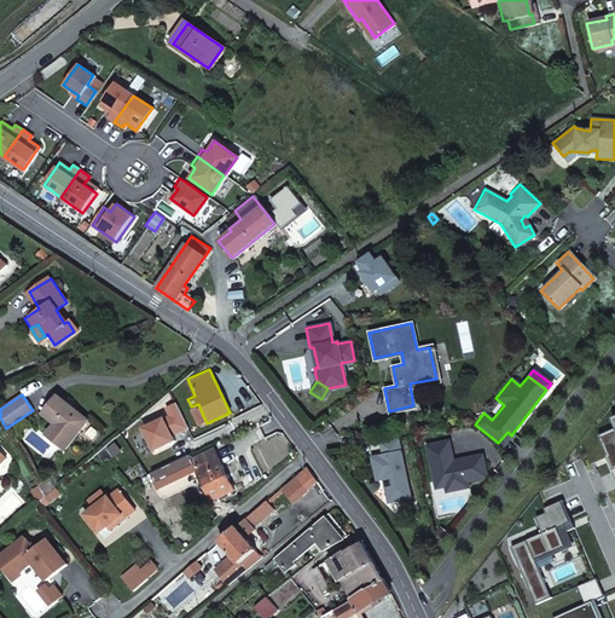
[(64,450),(88,420),(74,408),(71,410),(56,399),(42,416),(54,423),(46,437),(64,450)]
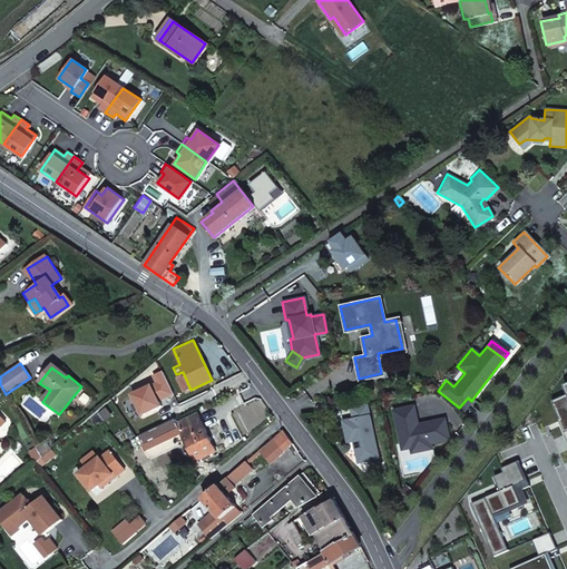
[(566,382),(561,385),(566,394),(549,401),(558,420),(563,419),(565,423),(561,424),(566,437),(566,382)]
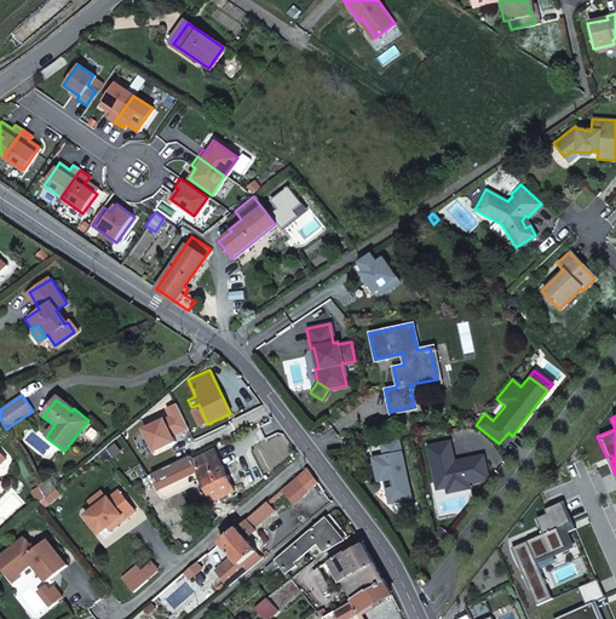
[(508,433),(499,443),(502,447),(512,436),(508,433)]
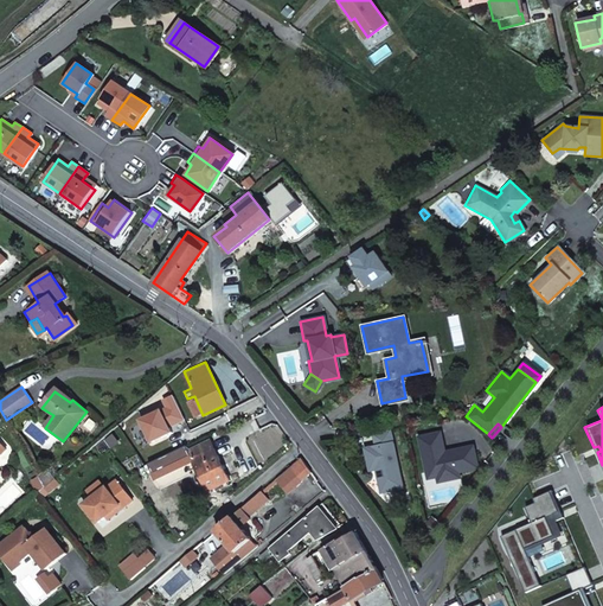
[(389,429),(372,433),(374,446),(364,448),(369,470),(374,469),(379,492),(402,488),(389,429)]
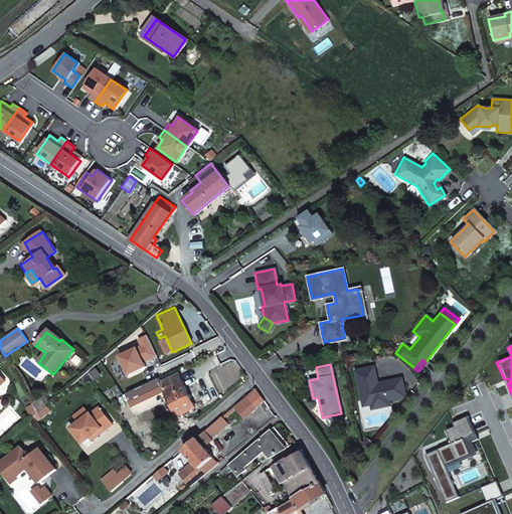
[(372,367),(355,371),(361,399),(368,398),(371,408),(389,405),(388,400),(405,396),(401,378),(384,382),(382,384),(376,385),(376,384),(372,367)]
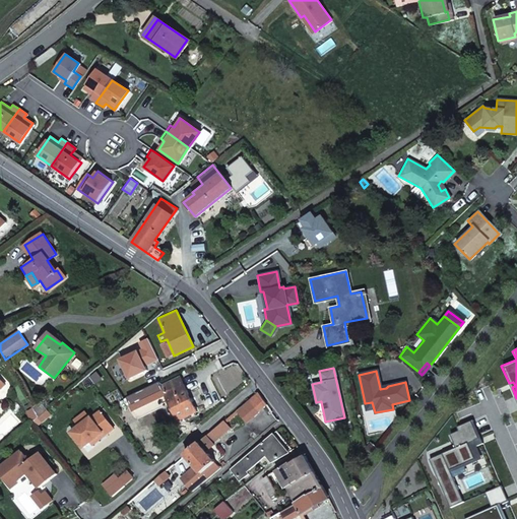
[(94,373),(89,377),(94,383),(100,378),(94,373)]
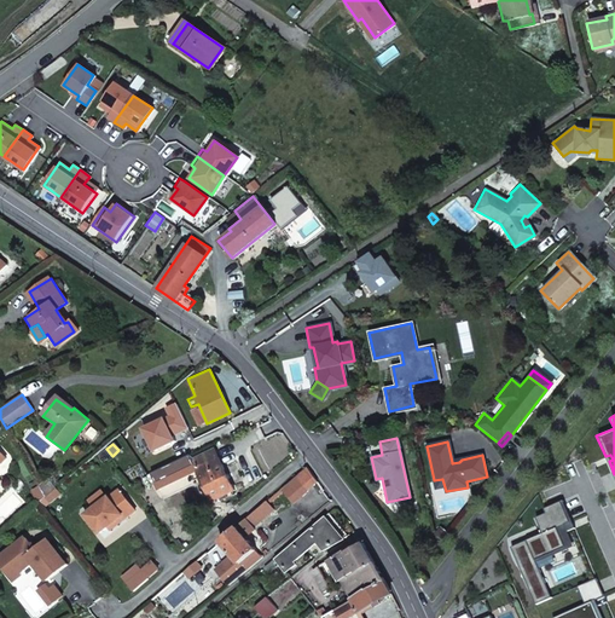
[(210,500),(233,489),(214,448),(190,458),(197,475),(190,479),(193,487),(202,483),(210,500)]
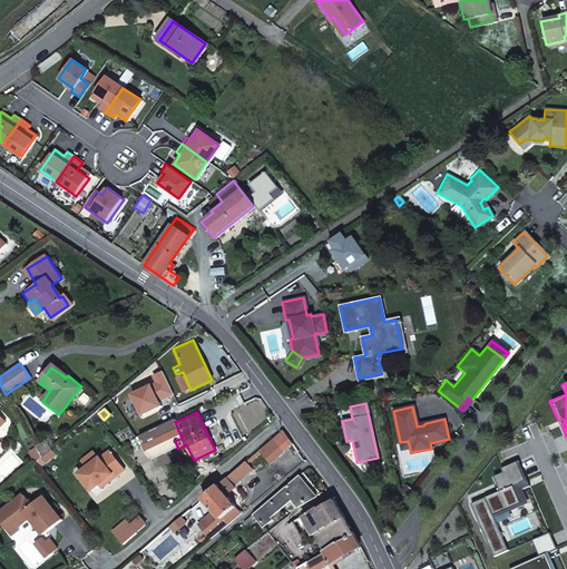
[(270,464),(283,453),(272,439),(257,450),(270,464)]
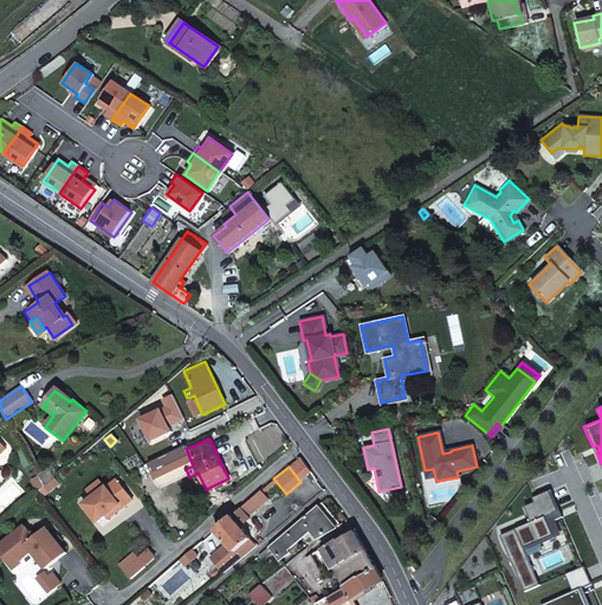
[(46,468),(39,475),(45,486),(54,477),(46,468)]
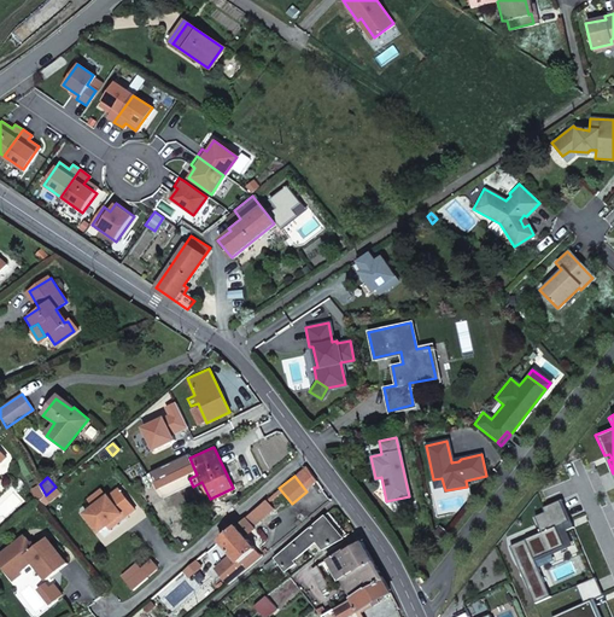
[(442,478),(433,479),(436,493),(445,490),(442,478)]
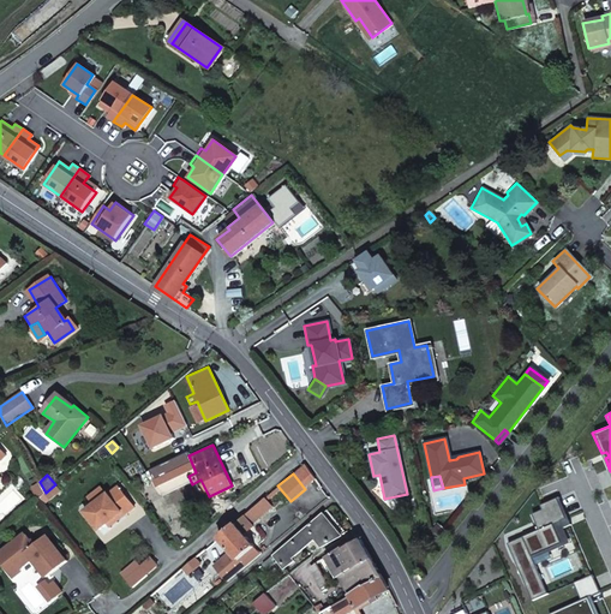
[(30,489),(39,499),(40,498),(45,493),(46,493),(40,482),(30,489)]
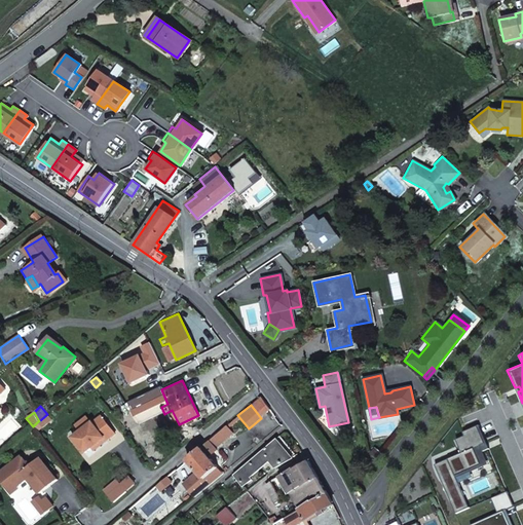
[(39,421),(38,421),(42,426),(51,418),(47,414),(39,421)]
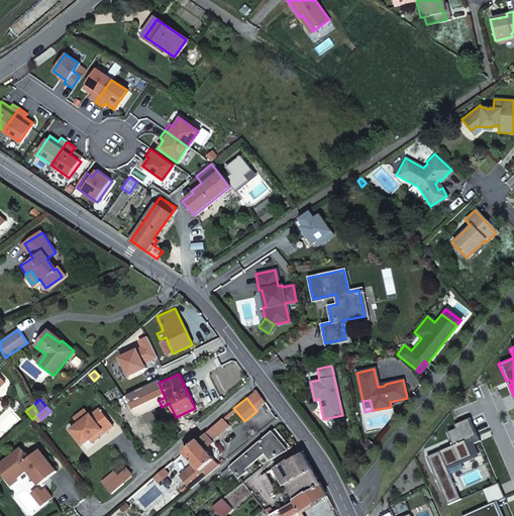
[(112,424),(98,409),(90,415),(89,415),(71,431),(84,445),(102,429),(104,432),(112,424)]
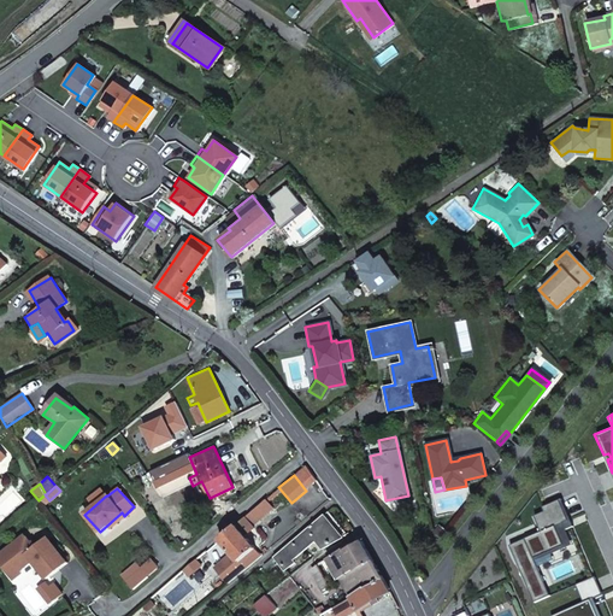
[(87,499),(94,506),(106,496),(99,488),(87,499)]
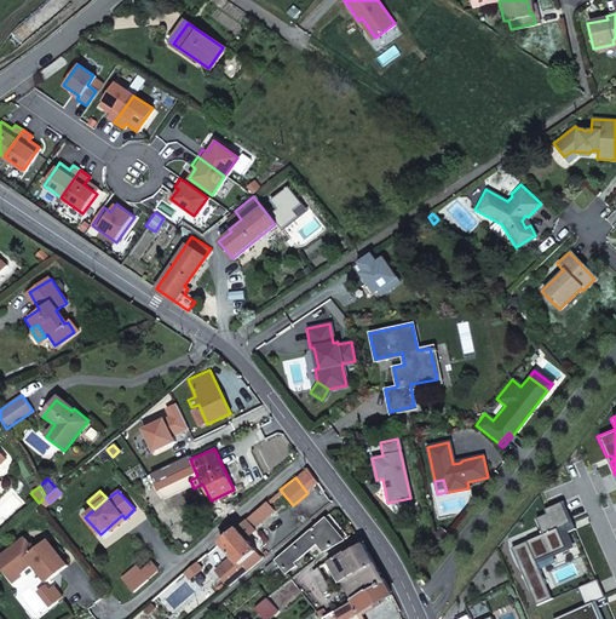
[(564,548),(518,568),(534,605),(550,599),(535,563),(573,548),(566,532),(574,528),(562,500),(560,502),(569,522),(556,528),(564,548)]
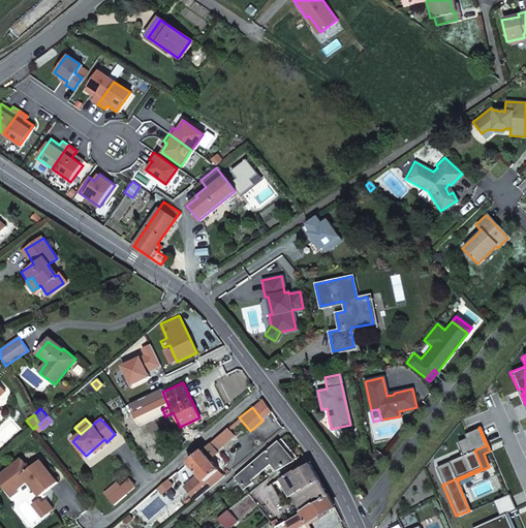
[(236,436),(228,428),(210,443),(217,452),(236,436)]
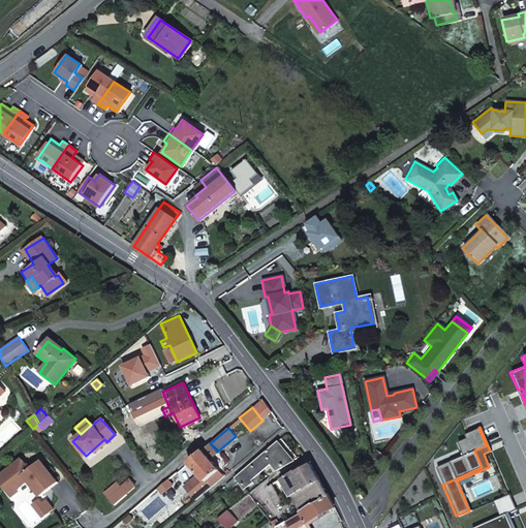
[(435,467),(442,485),(482,467),(474,451),(486,445),(478,428),(463,434),(465,438),(457,441),(462,455),(435,467)]
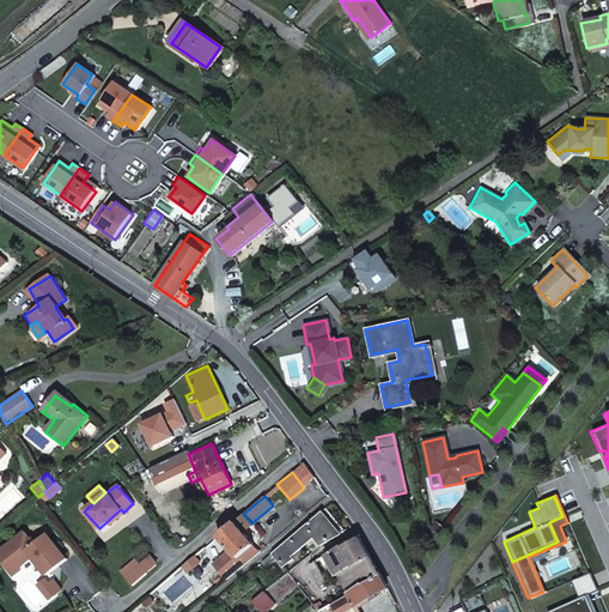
[(110,525),(123,513),(121,509),(108,521),(110,525)]
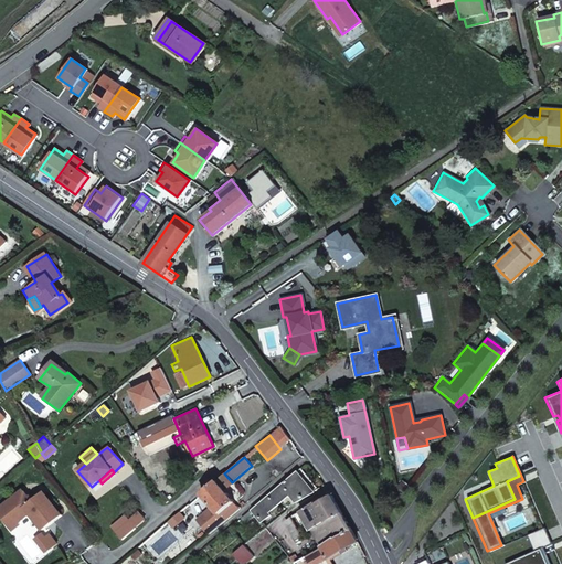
[(317,490),(299,469),(246,511),(250,517),(253,514),(261,524),(272,515),(269,513),(289,498),(297,507),(317,490)]
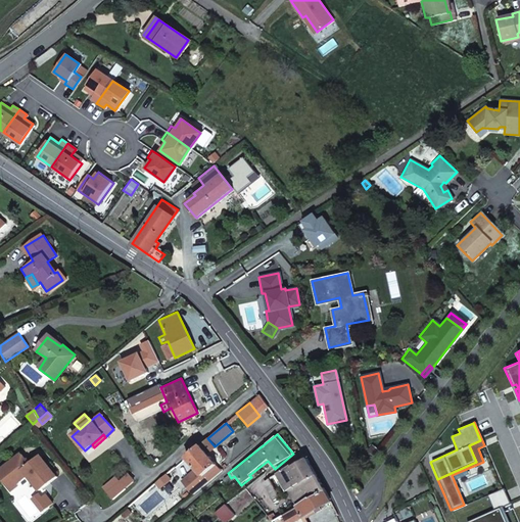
[(214,471),(220,467),(200,443),(184,457),(194,469),(202,479),(214,471)]
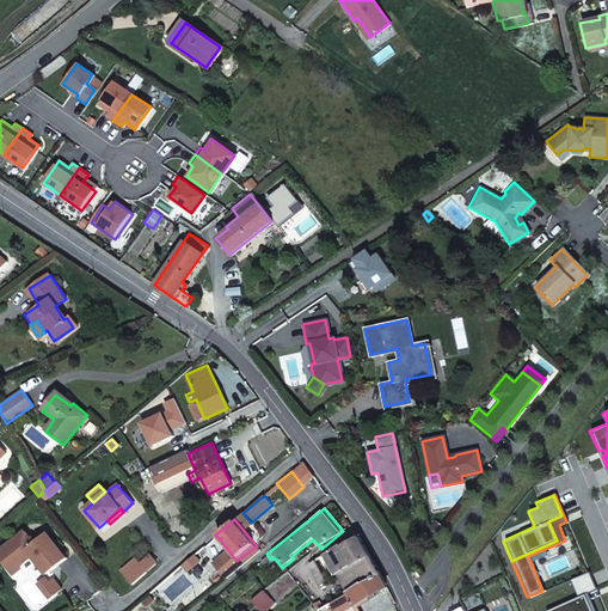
[(67,558),(47,535),(35,545),(24,533),(0,554),(0,562),(11,576),(32,558),(48,575),(67,558)]
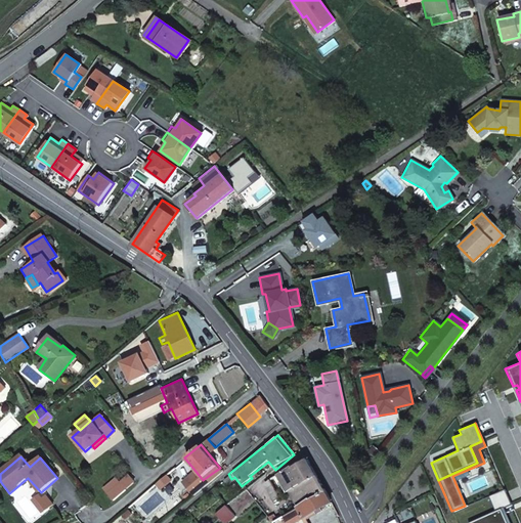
[(292,490),(316,475),(307,461),(294,470),(293,467),(278,476),(289,492),(292,490)]
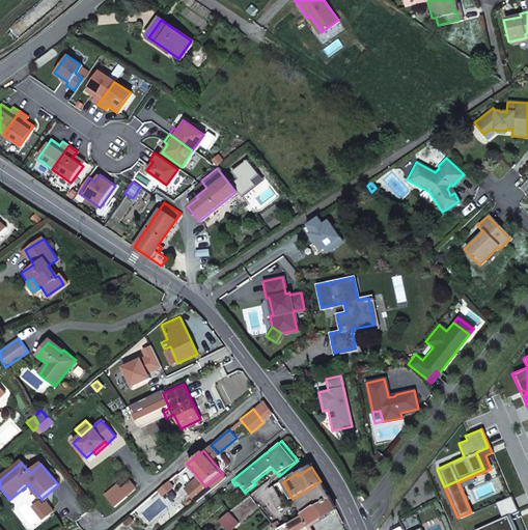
[(124,475),(102,494),(114,508),(136,489),(124,475)]
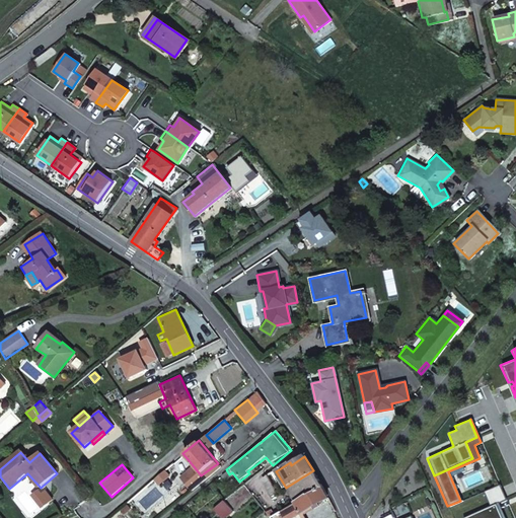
[(190,492),(215,472),(212,467),(201,475),(193,465),(177,476),(190,492)]
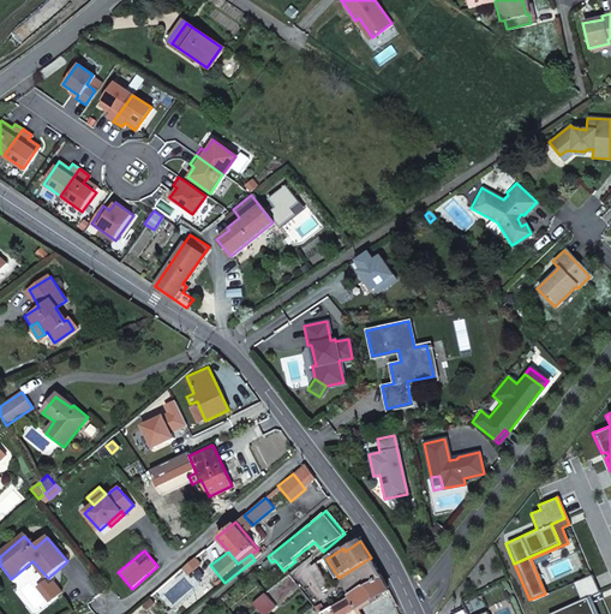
[(352,592),(382,577),(371,558),(342,576),(352,592)]
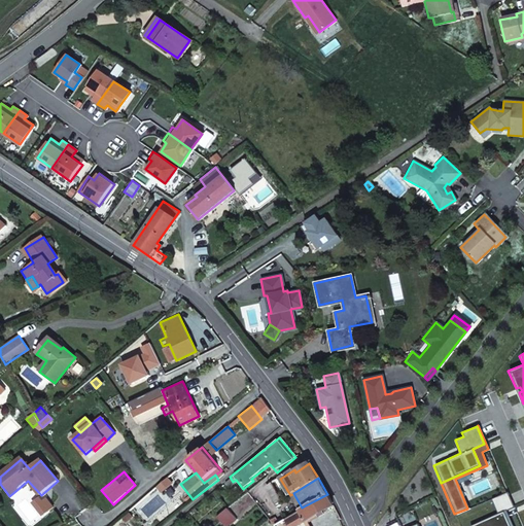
[(513,507),(507,492),(491,499),(497,514),(468,525),(509,525),(505,517),(503,512),(513,507)]
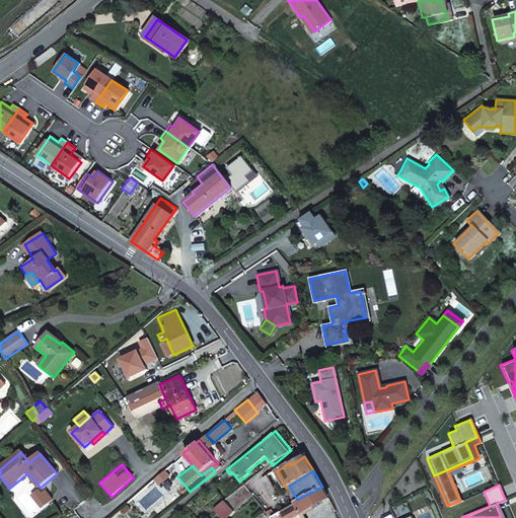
[(303,517),(300,512),(327,497),(322,487),(297,500),(282,509),(276,512),(270,515),(271,517),(303,517)]
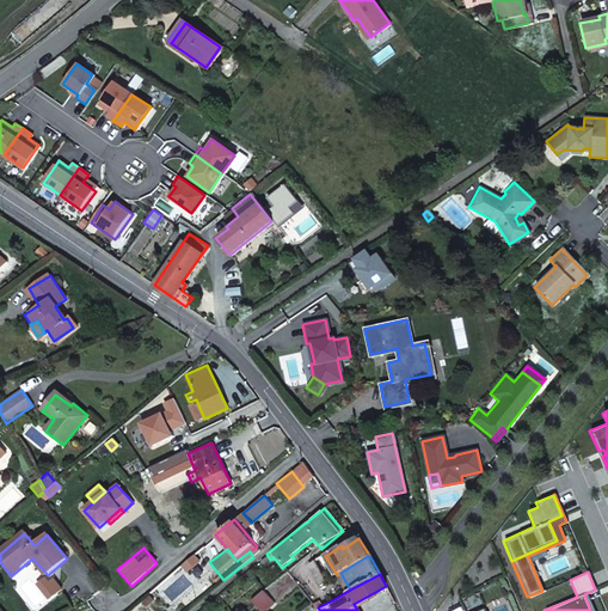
[(263,590),(250,600),(258,610),(266,610),(275,604),(263,590)]
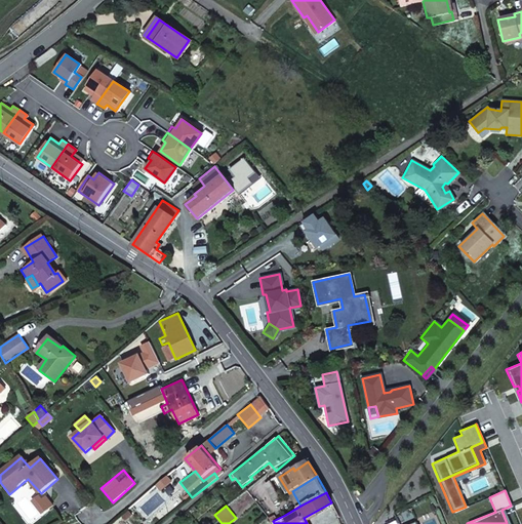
[(513,510),(511,506),(502,510),(504,515),(513,510)]
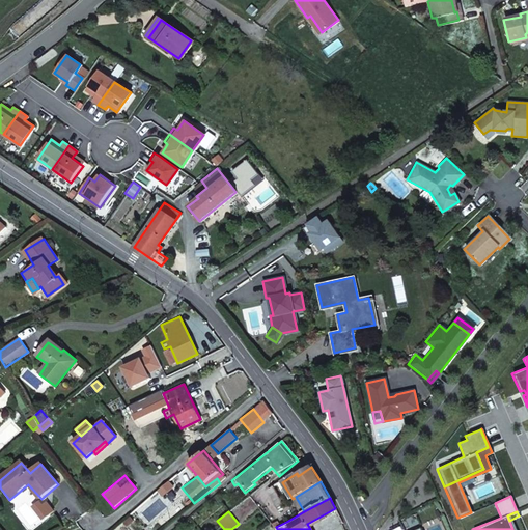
[(280,519),(282,524),(288,521),(285,515),(280,519)]
